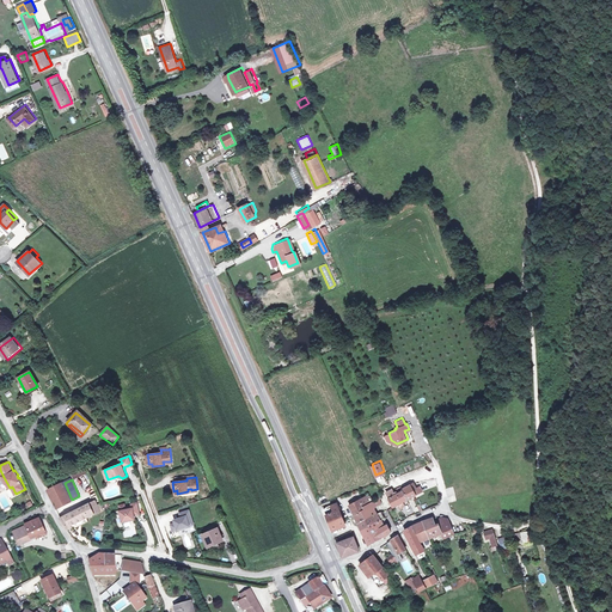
[(72,500),(65,483),(63,481),(59,482),(60,485),(49,490),(57,507),(61,506),(72,500)]
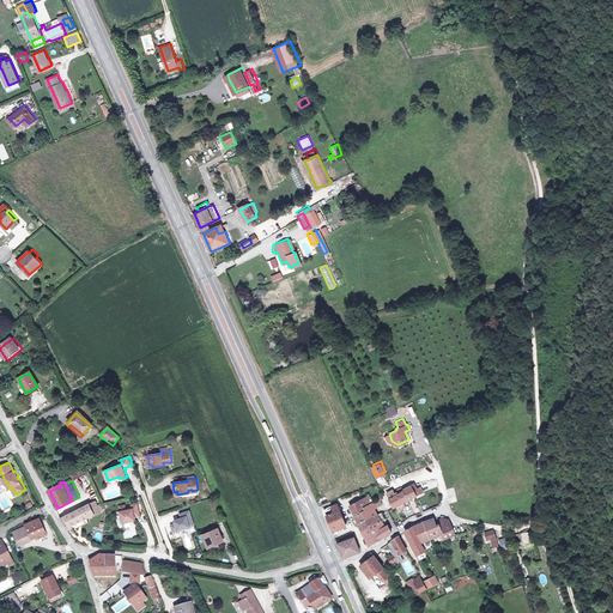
[(395,495),(389,498),(394,507),(399,504),(402,502),(423,491),(420,486),(417,489),(413,483),(402,489),(404,491),(398,493),(396,491),(394,492),(395,495)]
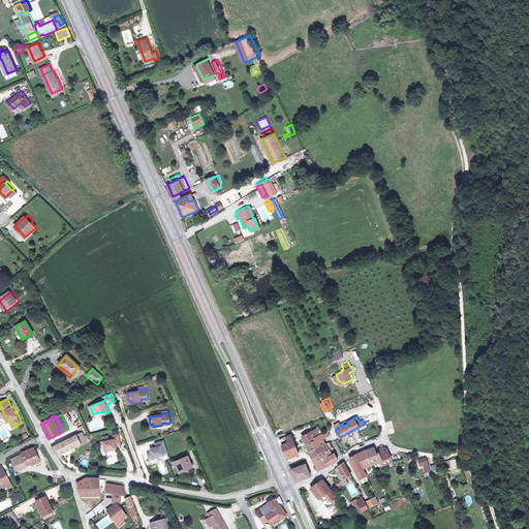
[(306,445),(314,440),(313,438),(321,433),(319,431),(318,432),(316,428),(302,436),(306,445)]
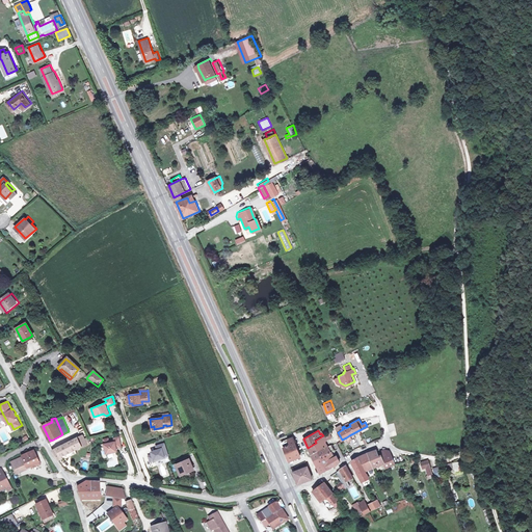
[(316,443),(319,450),(326,446),(324,440),(330,436),(329,432),(323,435),(315,441),(316,443)]
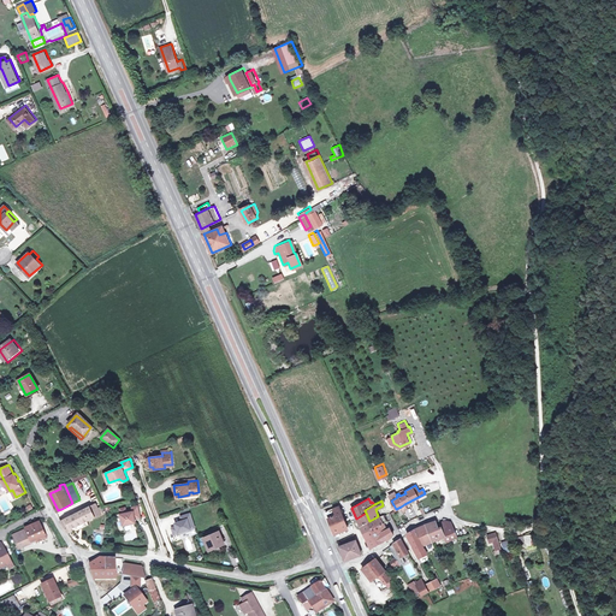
[(73,529),(72,527),(87,521),(101,514),(100,513),(100,511),(104,510),(101,507),(99,508),(96,503),(63,519),(61,519),(69,532),(73,529)]
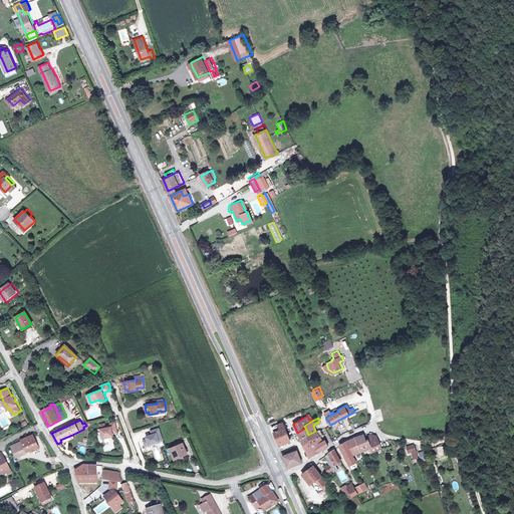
[(270,426),(272,431),(279,429),(279,430),(281,429),(285,441),(290,439),(283,421),(270,426)]
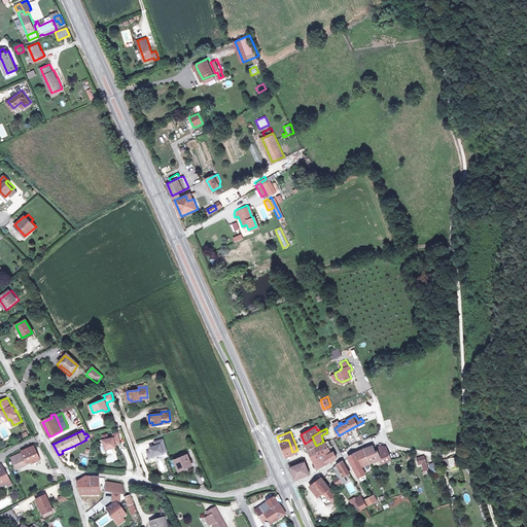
[(104,440),(106,449),(116,446),(116,443),(120,442),(118,432),(113,433),(114,435),(114,436),(104,440)]
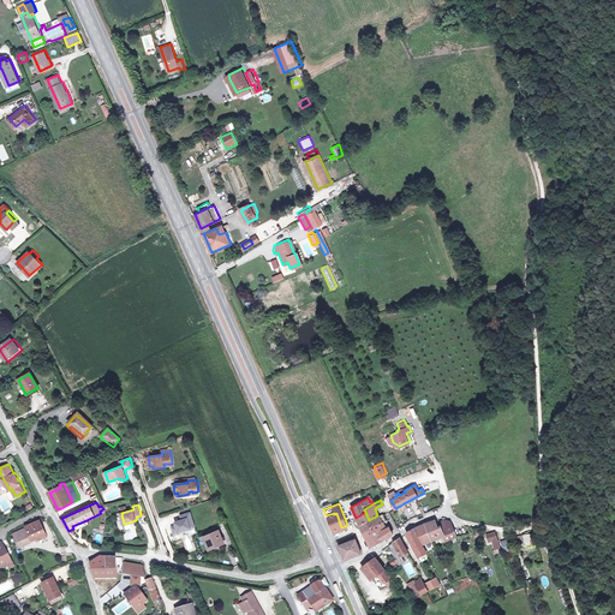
[(189,512),(180,515),(181,520),(174,523),(175,526),(171,527),(174,535),(195,527),(189,512)]
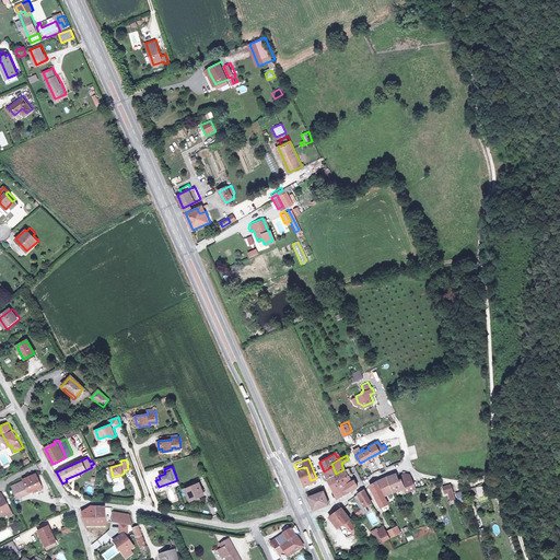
[(327,478),(336,474),(333,466),(324,471),(327,478)]
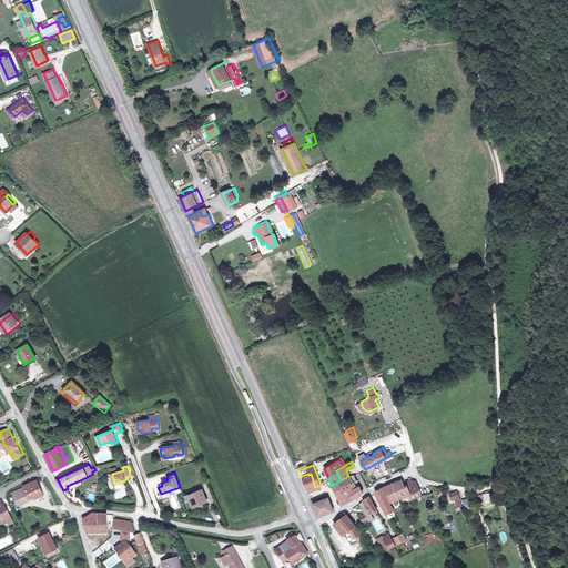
[(308,474),(301,476),(307,490),(315,487),(311,474),(308,475),(308,474)]
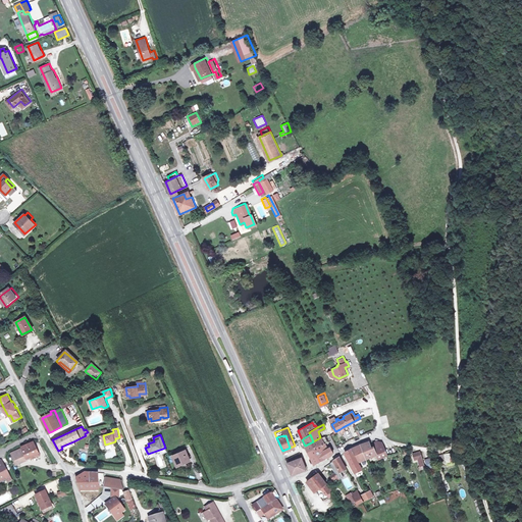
[(323,436),(320,437),(313,441),(305,446),(308,451),(315,448),(314,447),(323,442),(326,441),(323,436)]
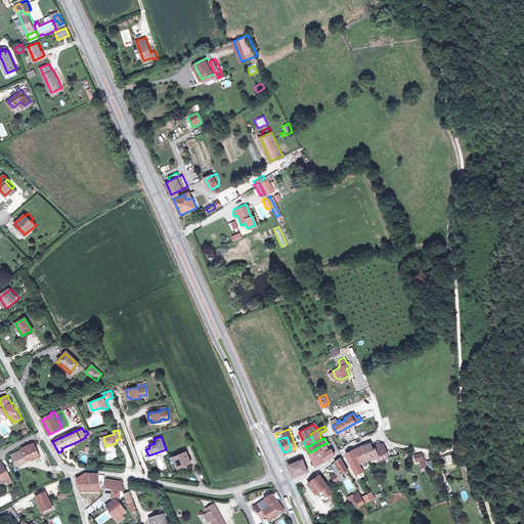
[(369,442),(366,443),(373,457),(378,456),(377,455),(386,451),(383,443),(379,442),(372,445),(369,442)]
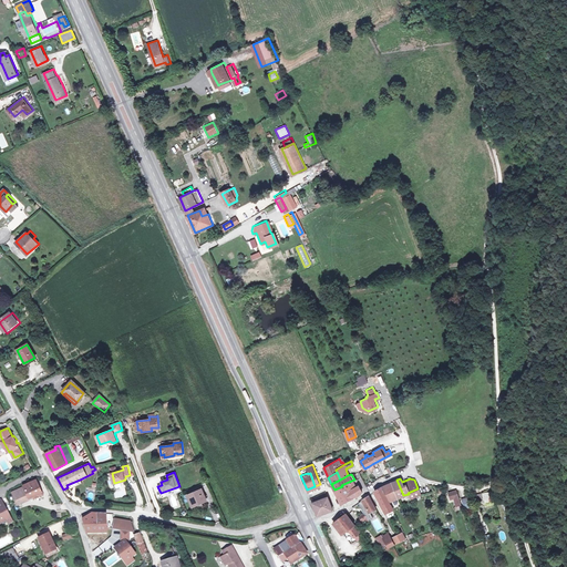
[(391,482),(398,497),(403,495),(397,480),(391,482)]
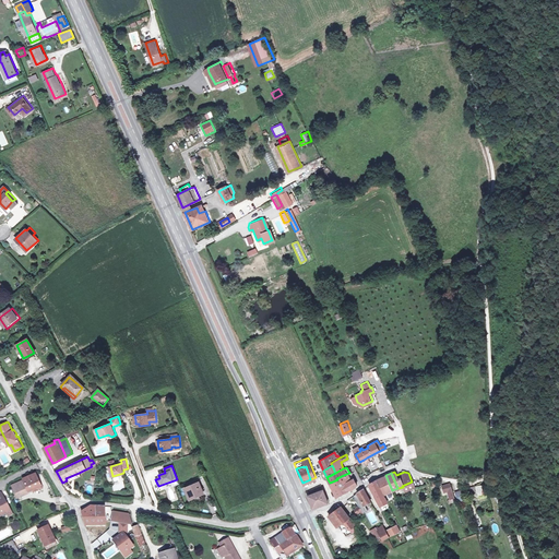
[(45,488),(39,478),(38,479),(36,474),(24,480),(24,482),(13,487),(20,499),(35,491),(39,488),(40,490),(45,488)]
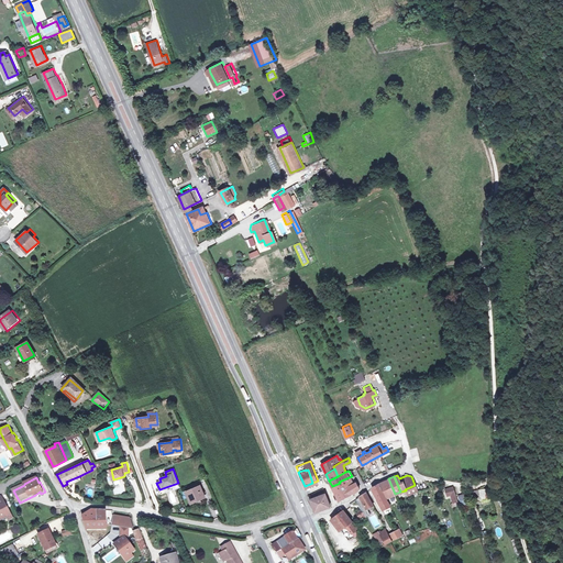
[(352,484),(349,477),(339,482),(340,483),(332,486),(335,493),(352,484)]
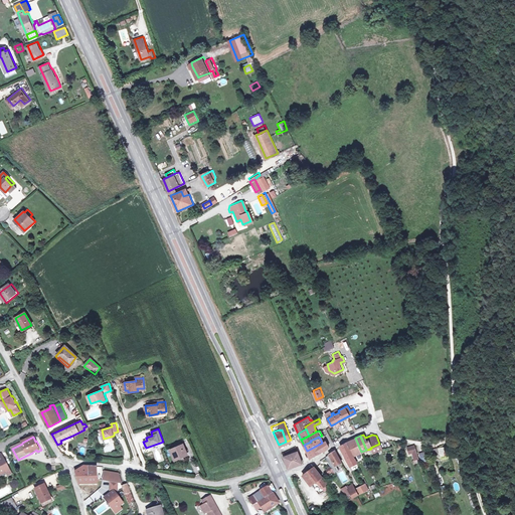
[(354,455),(361,452),(355,438),(347,442),(351,451),(352,451),(354,455)]
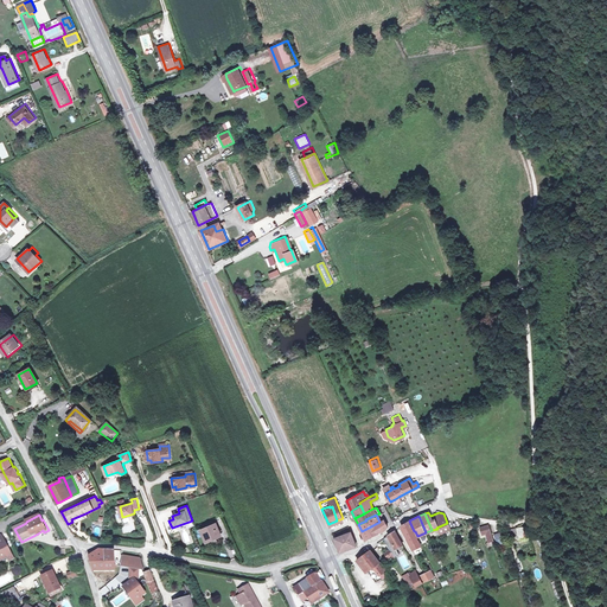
[(205,528),(216,523),(213,517),(203,523),(205,528)]
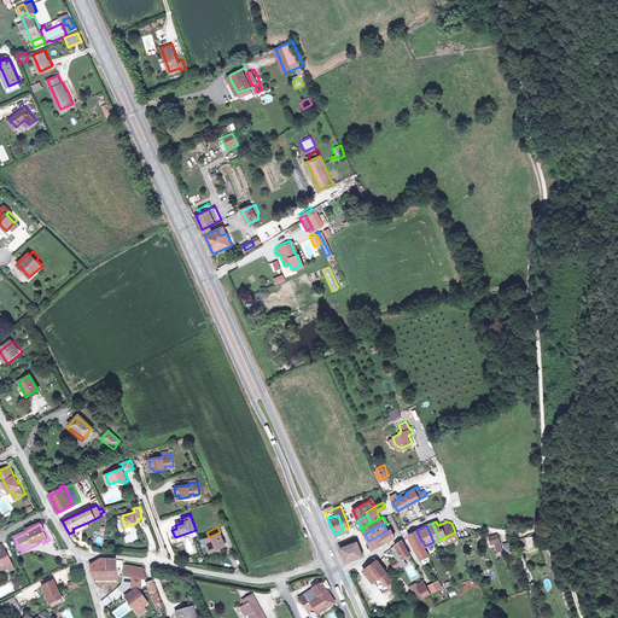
[(391,529),(386,531),(368,541),(372,549),(388,541),(391,538),(394,535),(391,529)]
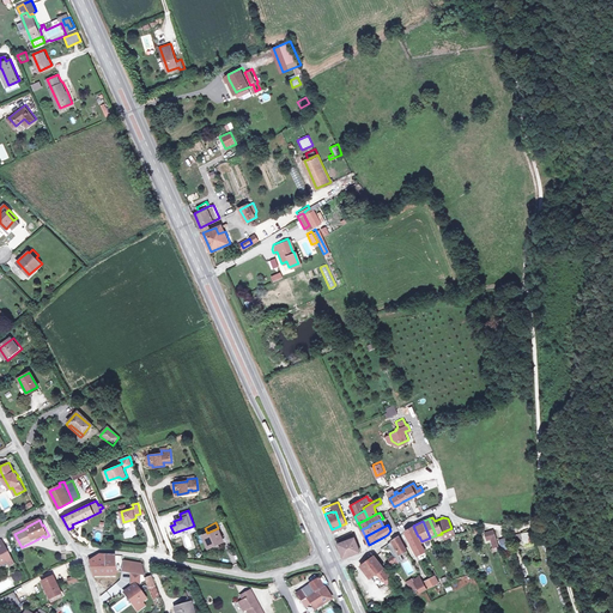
[(424,550),(418,536),(413,526),(404,530),(417,554),(424,550)]
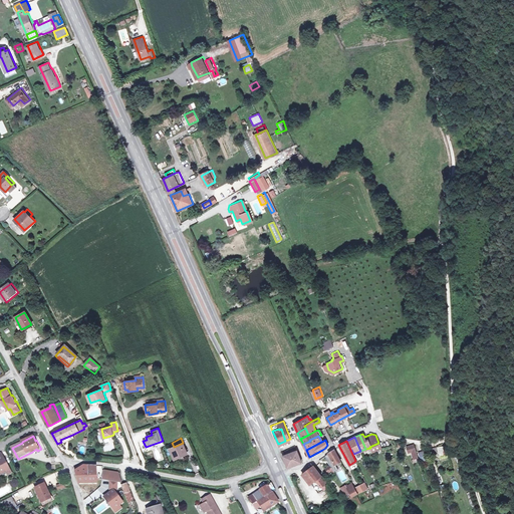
[(183,443),(174,447),(172,448),(177,458),(188,453),(183,443)]
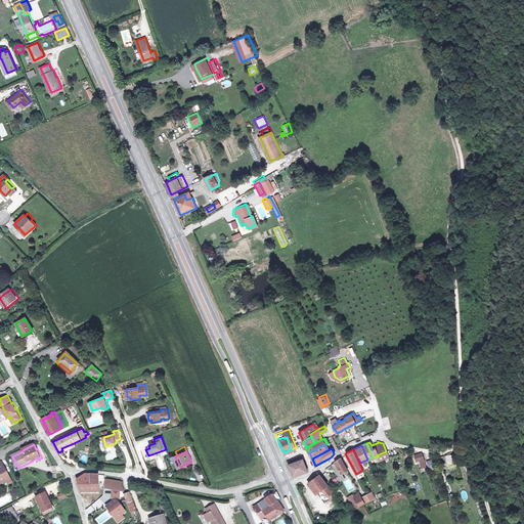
[(377,455),(378,456),(380,461),(389,456),(386,451),(377,455)]
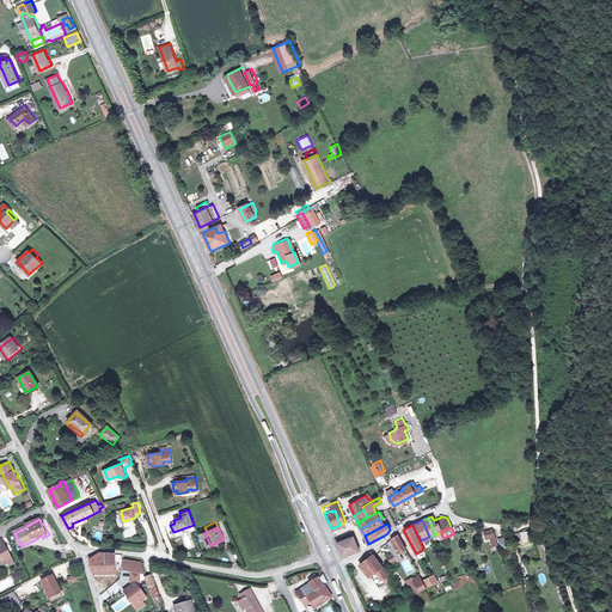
[(490,538),(495,536),(493,530),(484,532),(487,539),(490,538)]
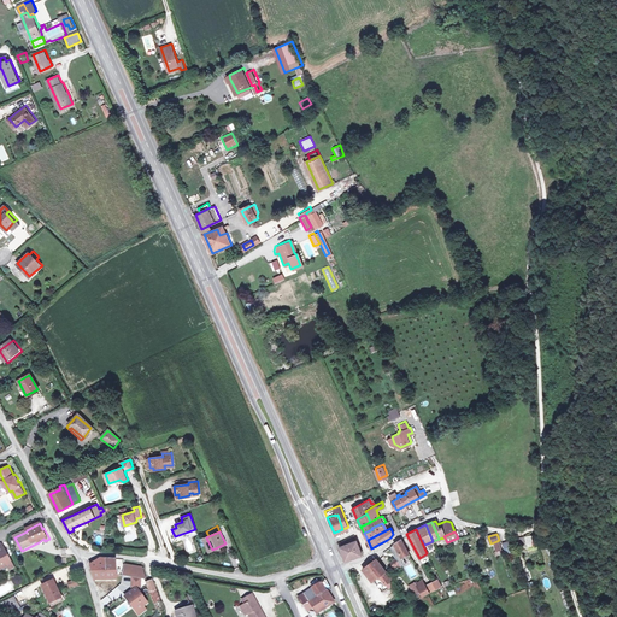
[(526,542),(526,546),(532,545),(532,535),(518,536),(519,544),(526,542)]
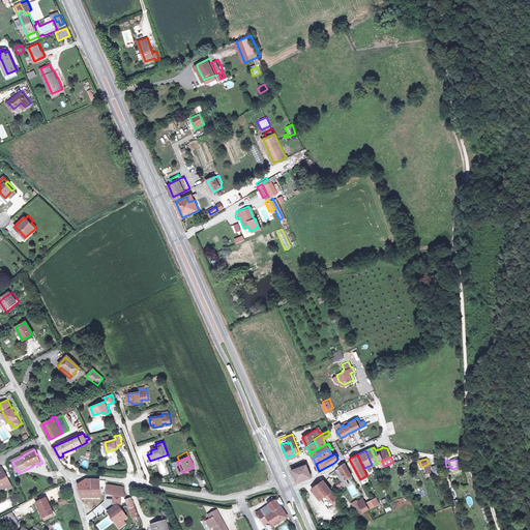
[(346,478),(351,475),(345,462),(339,467),(346,478)]
